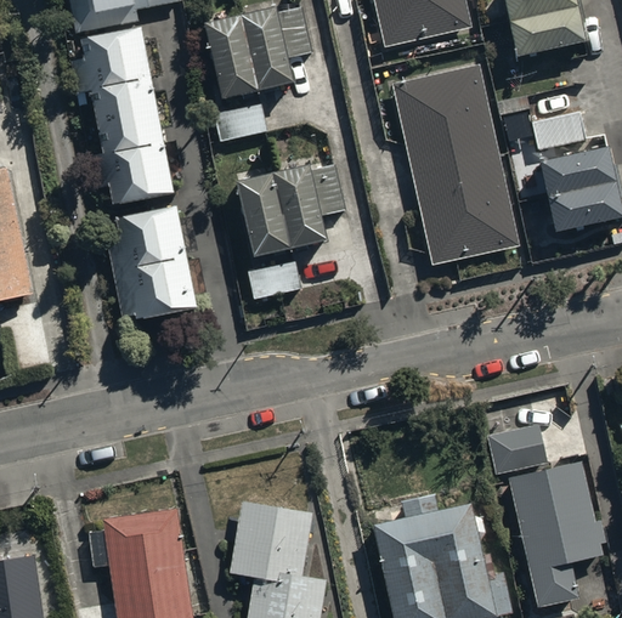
[(67,0),(75,35),(141,20),(139,9),(173,0),(67,0)]
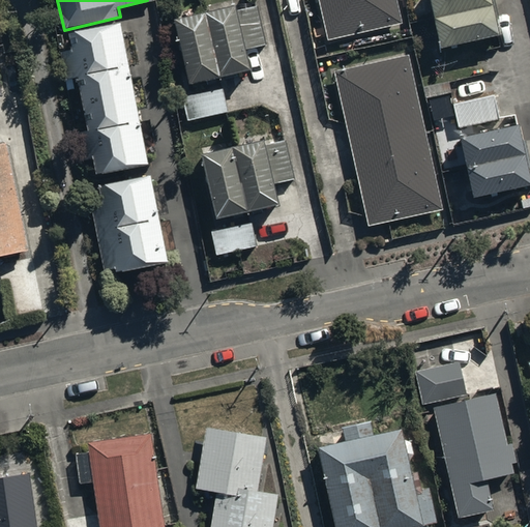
[(320,0),(329,41),(405,24),(400,0),(320,0)]
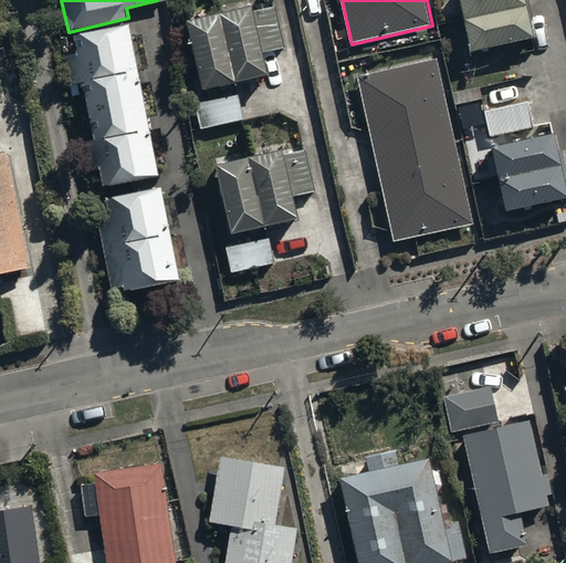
[(462,0),(472,53),(534,41),(526,0),(462,0)]
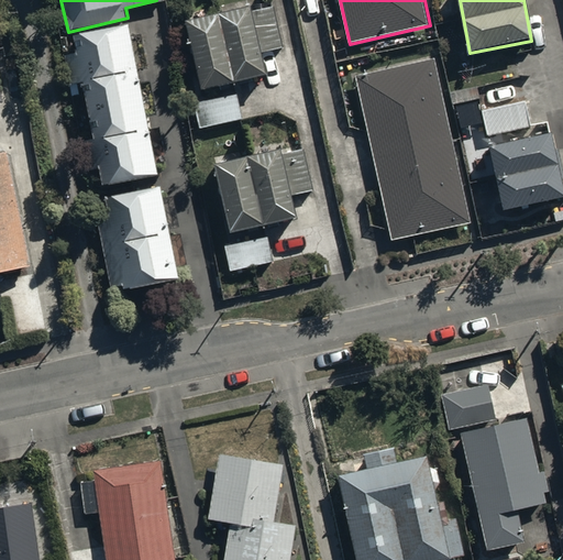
[(250,6),(185,22),(202,91),(266,75),(261,51),(284,45),(274,6),(251,11),(250,6)]
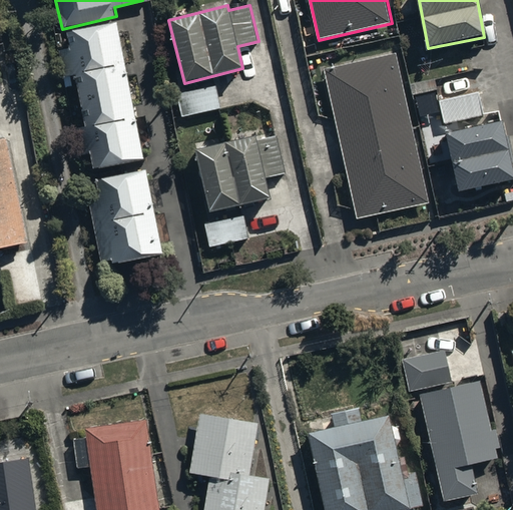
[(143,161),(116,23),(68,33),(70,46),(59,48),(65,77),(76,75),(86,124),(75,126),(81,156),(91,155),(94,170),(143,161)]
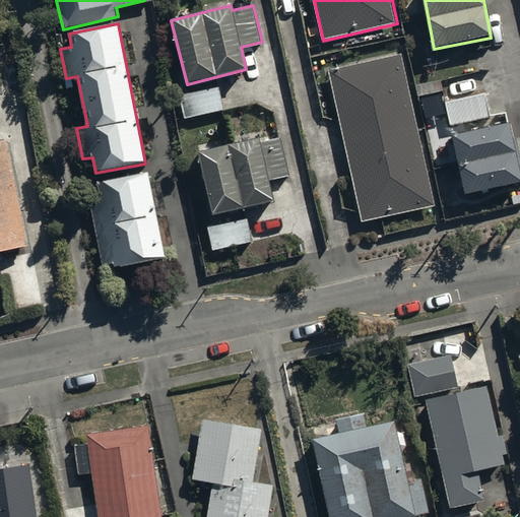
[(402,56),(328,71),(361,220),(435,205),(402,56)]
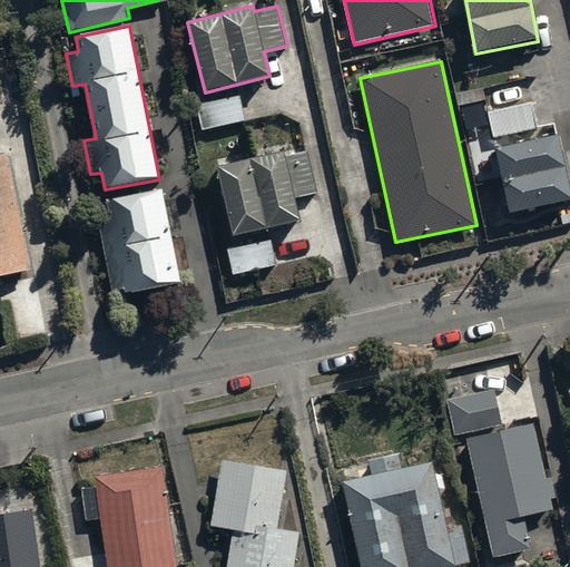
[(239,95),(208,101),(214,126),(244,119),(239,95)]
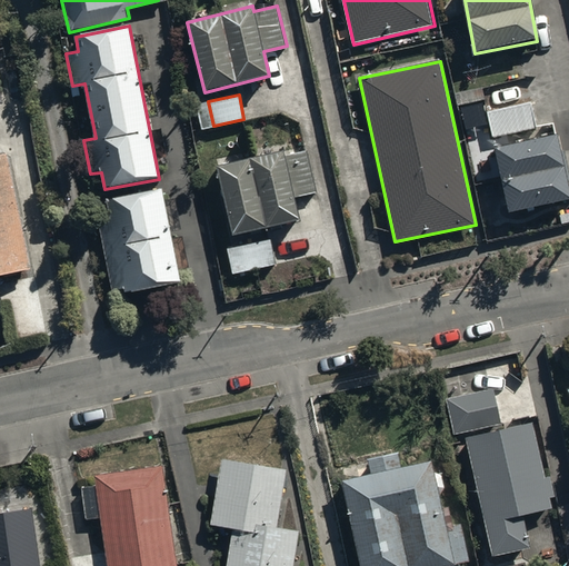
[(530,101),(486,110),(491,135),(536,127),(530,101)]
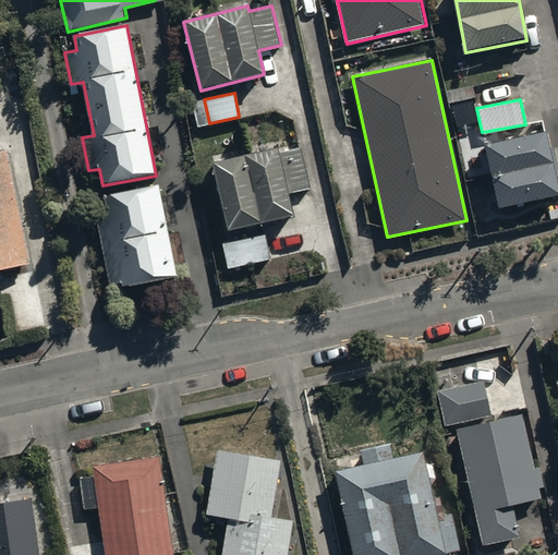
[(557,176),(548,130),(484,143),(498,208),(557,195),(557,176)]
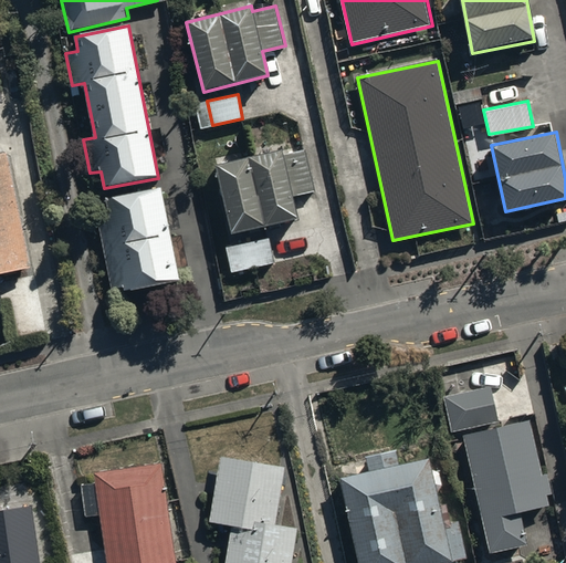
[(283,149),(216,165),(230,233),(297,219),(292,194),(314,189),(305,148),(284,153),(283,149)]
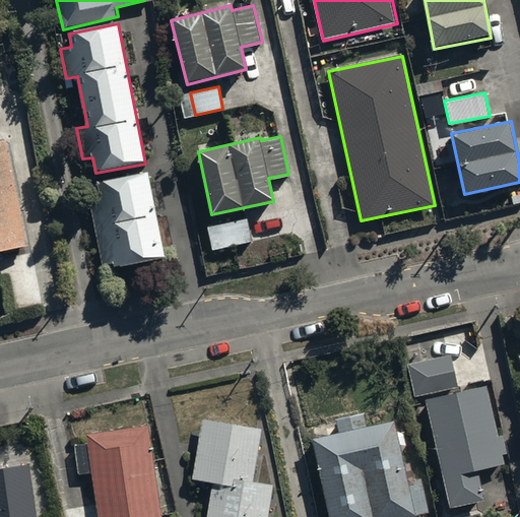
[(4,140),(0,140),(0,259),(2,259),(1,252),(27,247),(4,140)]
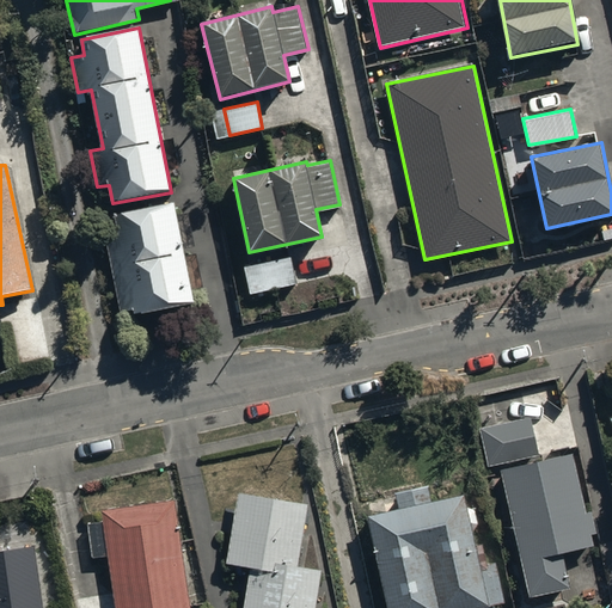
[(194,307),(176,204),(115,215),(117,229),(109,231),(123,312),(136,309),(138,317),(194,307)]
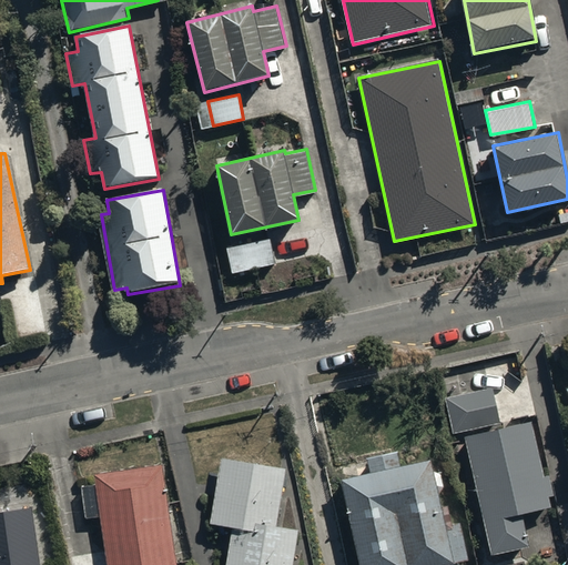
[(269,236),(225,244),(229,264),(272,256),(269,236)]
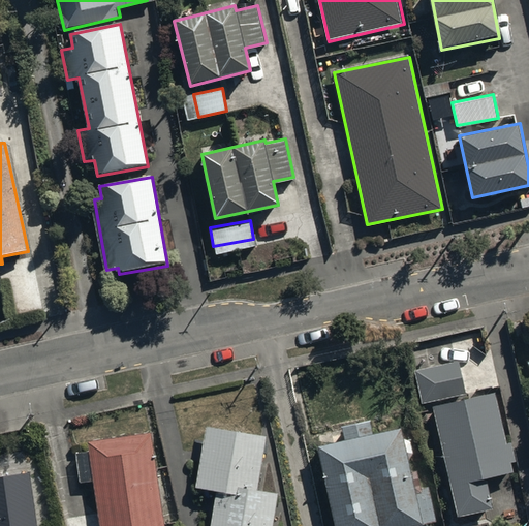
[(415,370),(422,401),(465,392),(458,361),(415,370)]
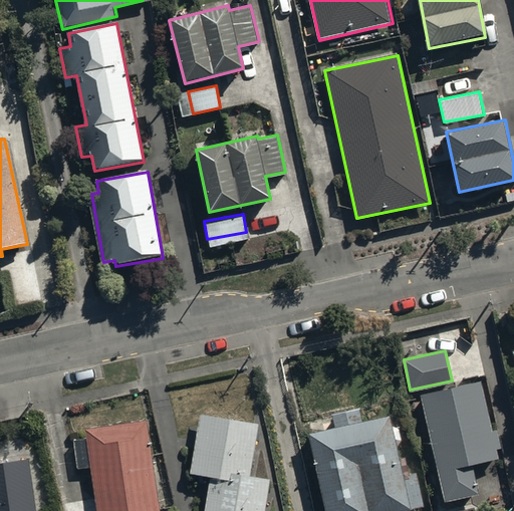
[(480,379),(420,393),(444,501),(477,494),(471,467),(497,461),(494,447),(501,446),(497,428),(491,429),(480,379)]
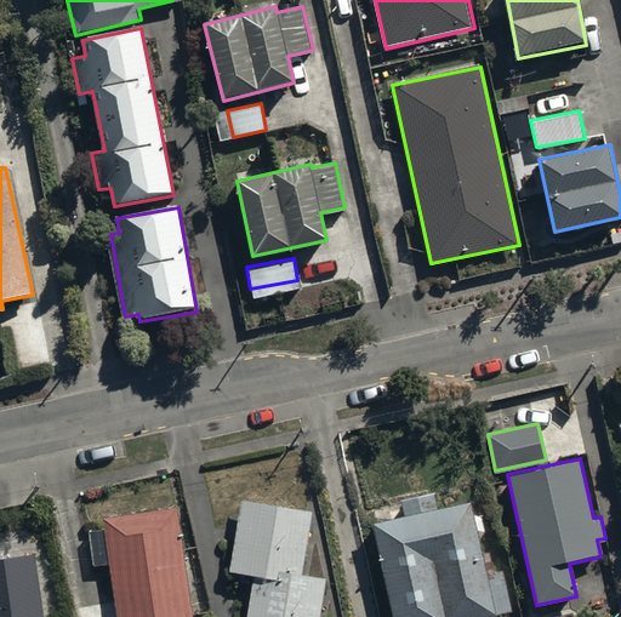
[(405,515),(372,523),(393,616),(499,616),(499,613),(513,610),(505,573),(489,578),(469,501),(438,508),(434,492),(402,501),(405,515)]
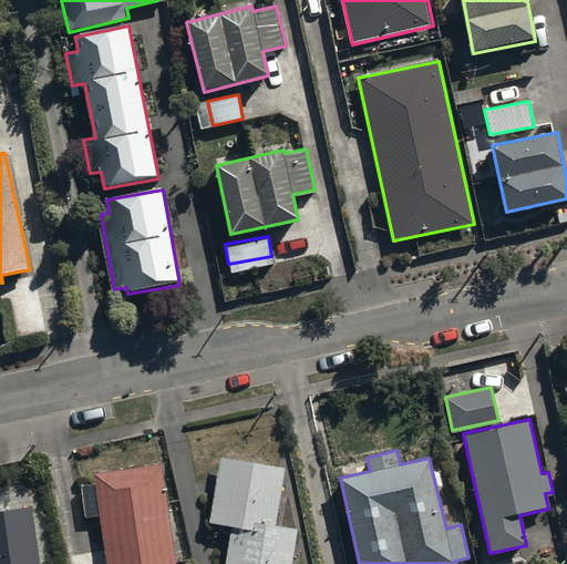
[(285,467),(220,457),(217,478),(213,478),(210,495),(214,495),(210,522),(232,525),(225,563),(292,563),(298,529),(276,525),(285,467)]
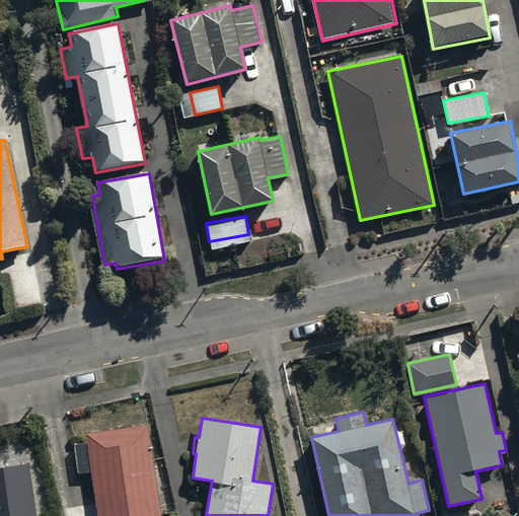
[(85,432),(86,440),(72,443),(77,472),(91,470),(97,515),(160,515),(148,424),(85,432)]
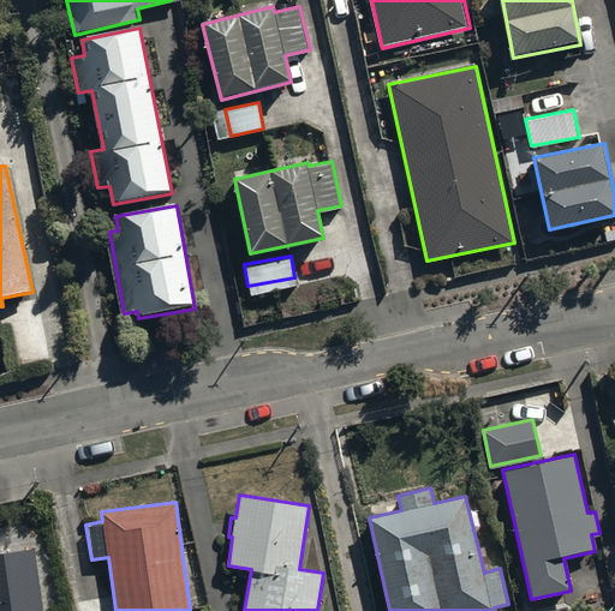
[(45,610),(36,545),(0,550),(0,610),(45,610)]
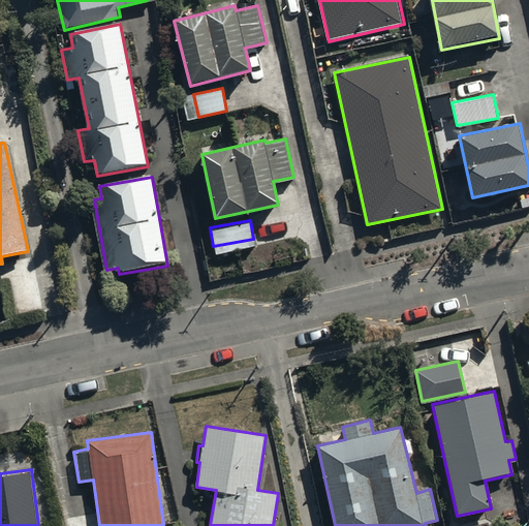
All buildings are outlined.
